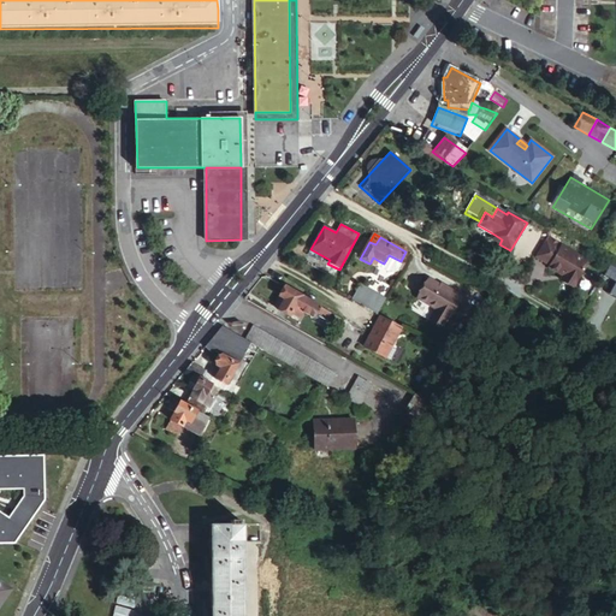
[(562,247),(549,238),(546,241),(560,249),(561,247),(562,248),(562,247)]
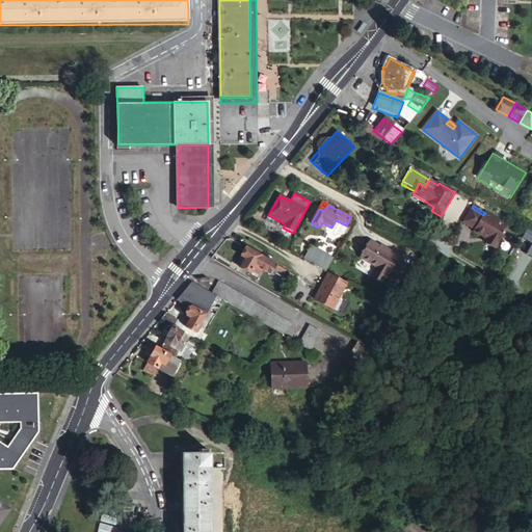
[(483,215),(472,208),(463,223),(475,230),(474,232),(487,239),(486,241),(487,244),(493,248),(497,247),(508,227),(485,214),(484,213),(483,215)]
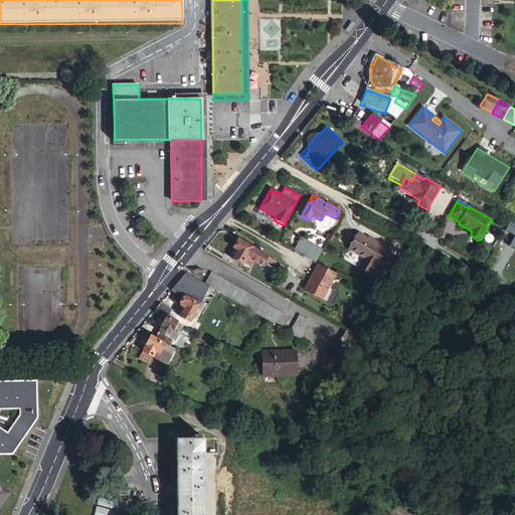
[(357,233),(348,250),(365,260),(361,267),(371,273),(375,265),(376,266),(386,247),(376,242),(375,243),(357,233)]
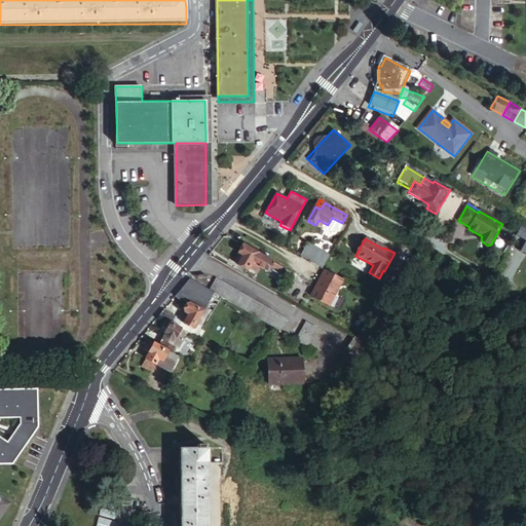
[(310,243),(303,257),(316,264),(323,251),(310,243)]
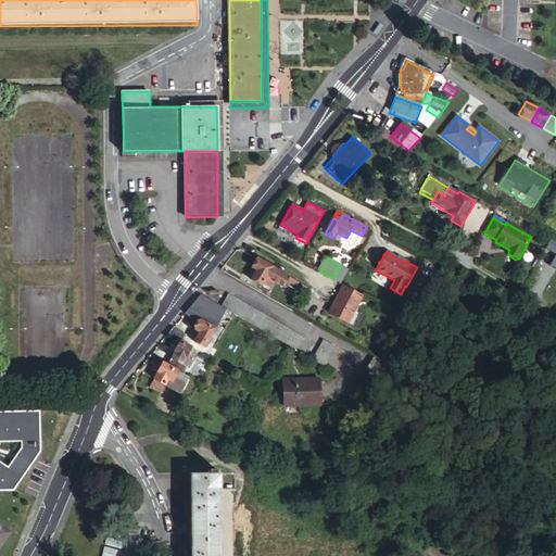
[(300,282),(258,258),(253,267),(255,268),(251,274),(255,276),(253,280),(270,290),(273,288),(279,292),(283,286),(286,287),(289,281),(298,286),(300,282)]
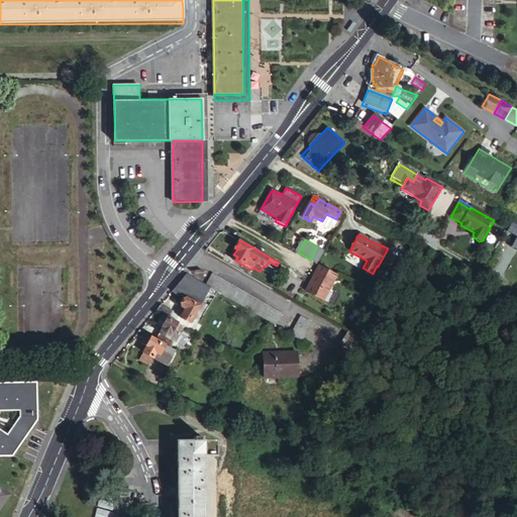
[(311,260),(317,263),(324,249),(317,246),(311,260)]
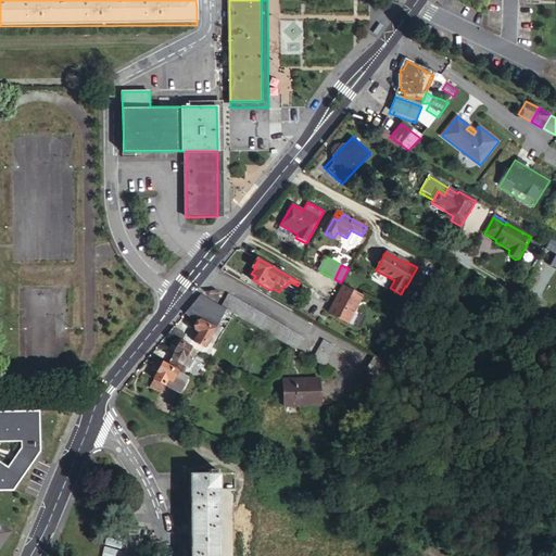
[(364,295),(345,285),(330,313),(354,326),(359,316),(354,314),(364,295)]
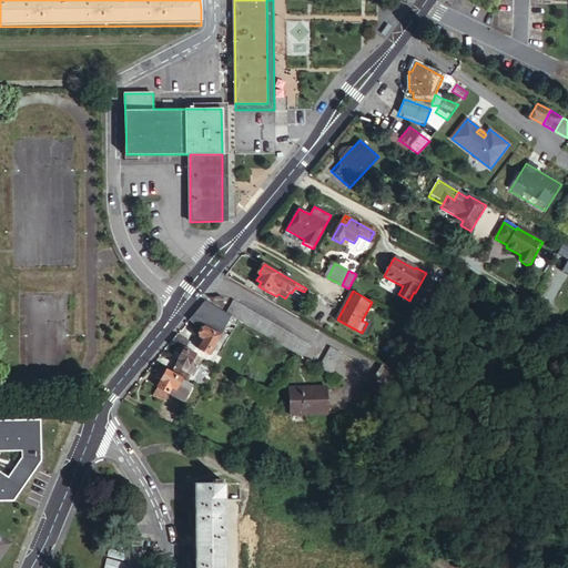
[(209,303),(205,301),(203,303),(190,320),(198,323),(198,316),(209,303)]
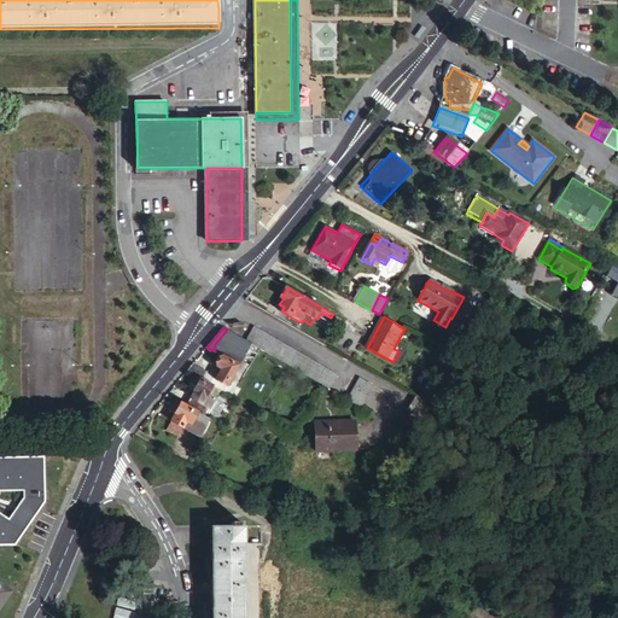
[(251,344),(325,386),(330,389),(337,374),(254,327),(246,340),(251,344)]
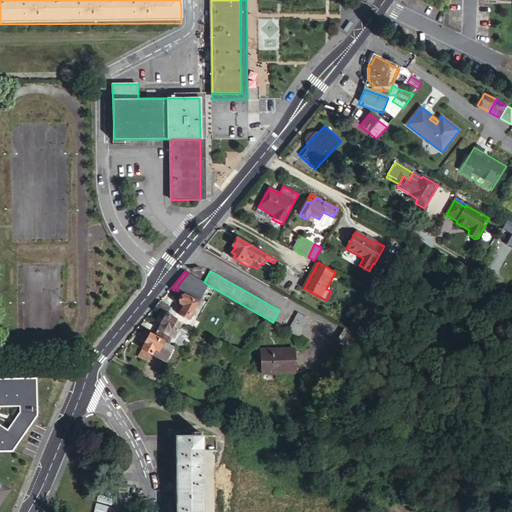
[(208,285),(204,282),(188,273),(178,285),(178,291),(184,295),(199,302),(202,296),(208,285)]
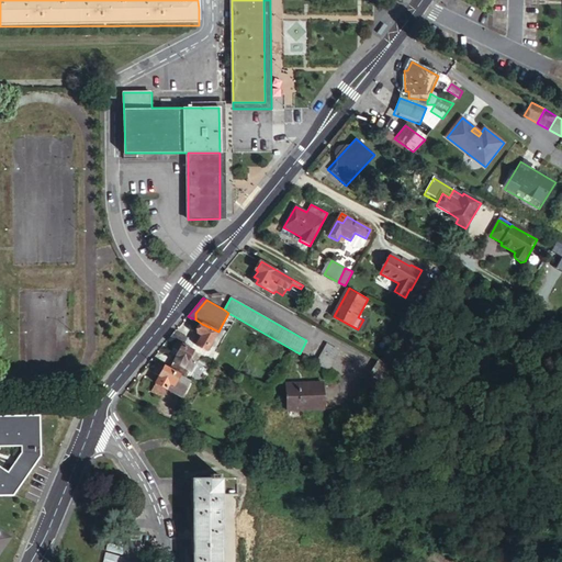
[(218,332),(202,324),(198,333),(203,336),(198,345),(208,350),(215,337),(218,332)]
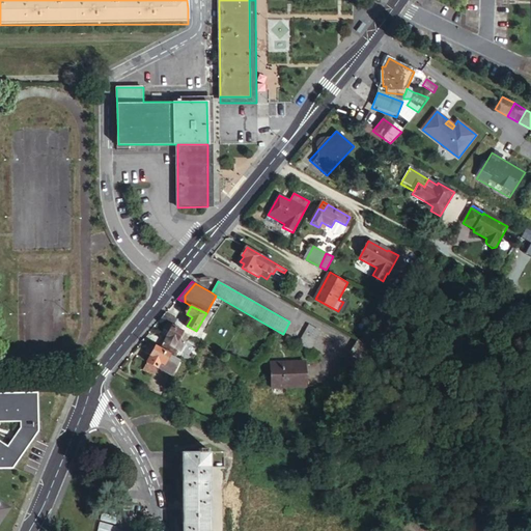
[(210,307),(206,313),(203,318),(211,323),(217,311),(210,307)]
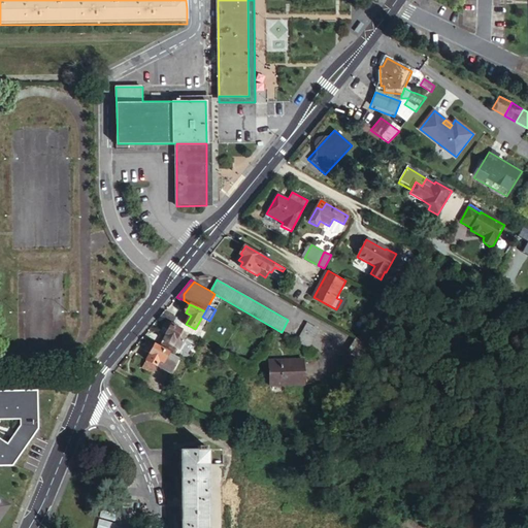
[(165,310),(159,318),(166,322),(168,323),(172,315),(165,310)]
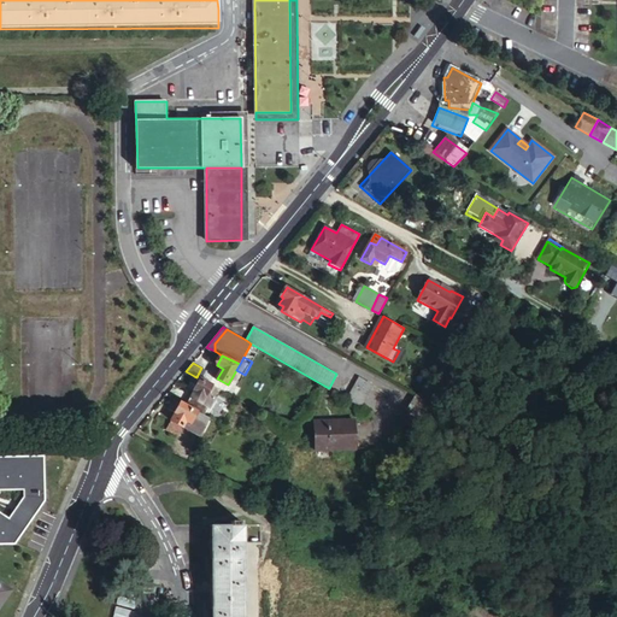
[(197,377),(201,380),(206,371),(201,368),(197,377)]
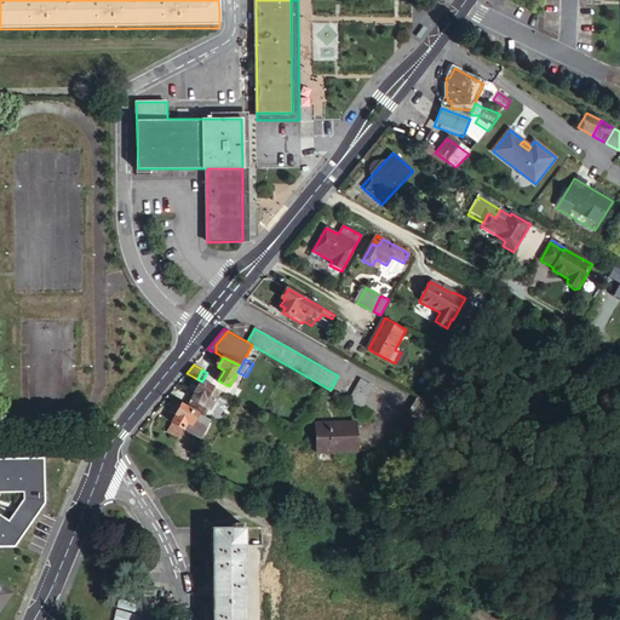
[(217,390),(202,382),(197,379),(195,378),(189,389),(196,392),(188,407),(204,417),(208,409),(211,411),(216,403),(208,399),(211,394),(214,395),(217,390)]
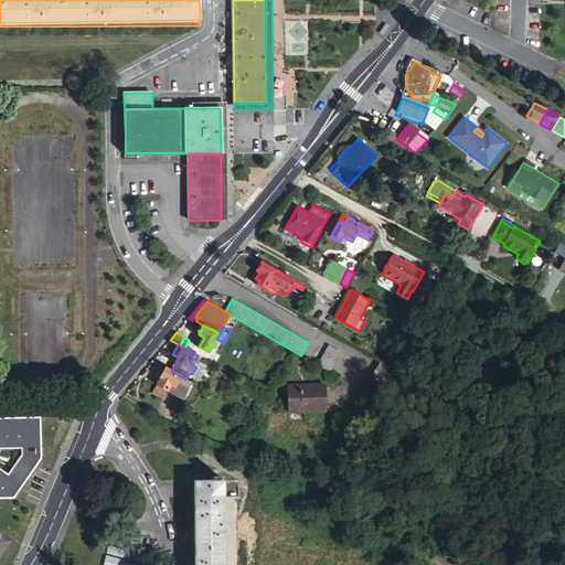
[(328,347),(317,365),(330,372),(341,354),(328,347)]
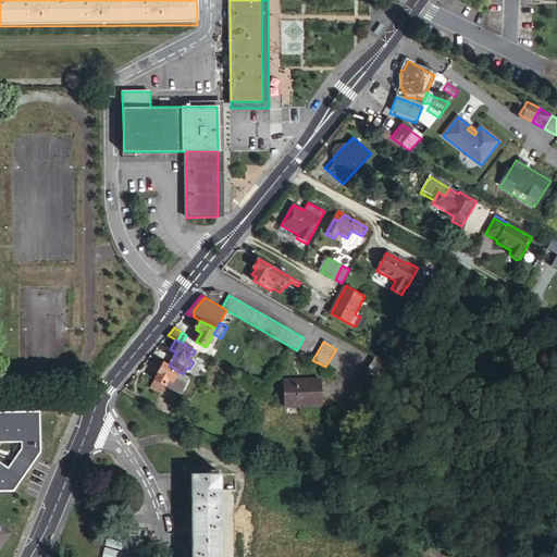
[(163,363),(159,361),(155,370),(158,372),(163,363)]
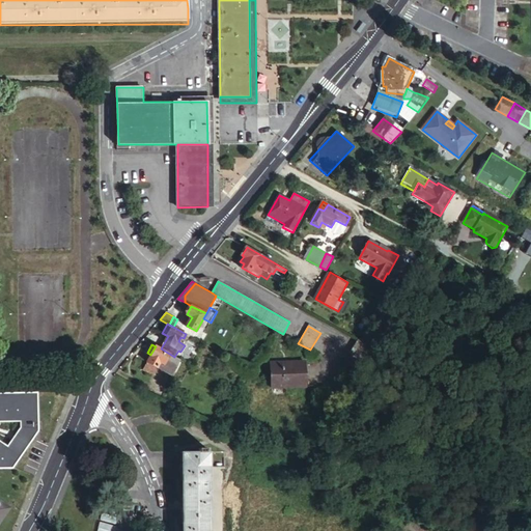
[(174,357),(161,348),(156,346),(150,355),(151,356),(147,363),(171,375),(179,360),(174,357)]
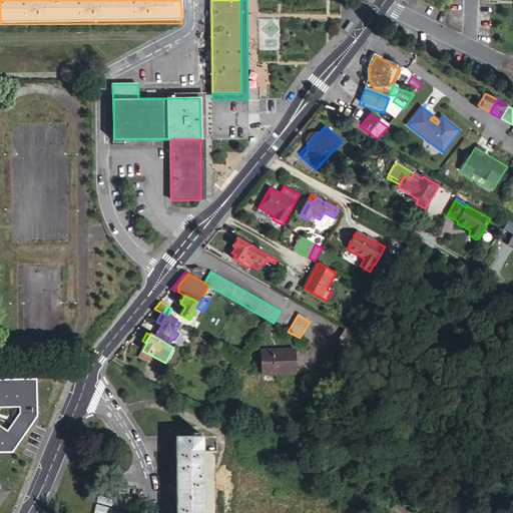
[(294,350),(261,351),(262,371),(280,371),(280,375),(295,375),(294,350)]
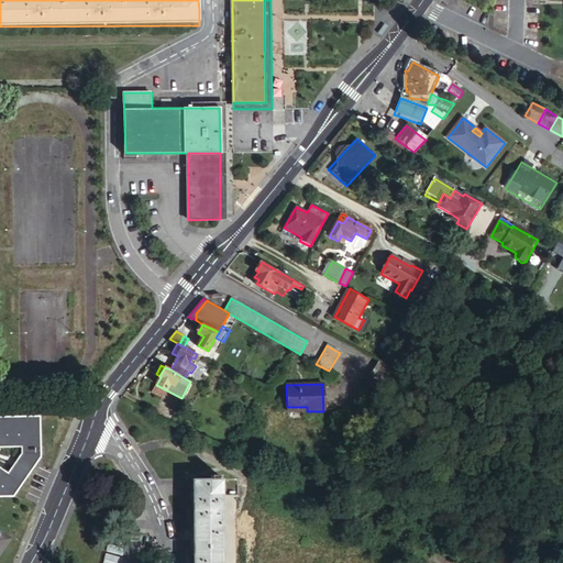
[(0,496),(13,496),(40,457),(39,417),(0,417),(0,496)]
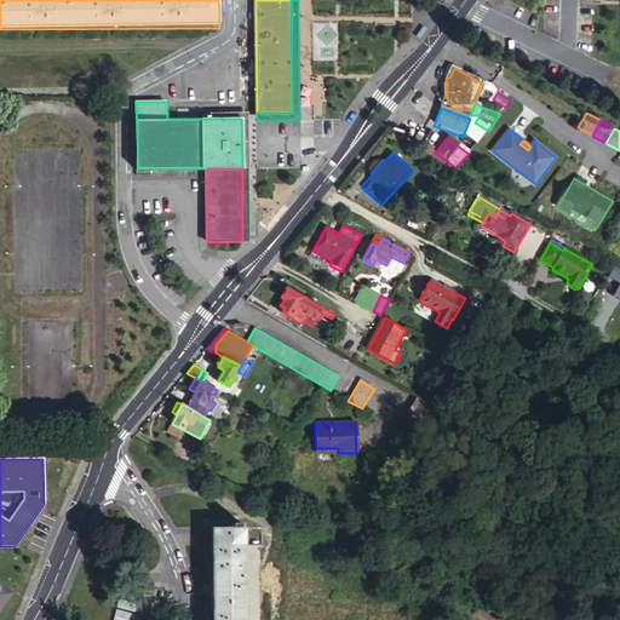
[(230,529),(212,529),(212,619),(246,619),(246,529),(242,529),(242,526),(230,526),(230,529)]
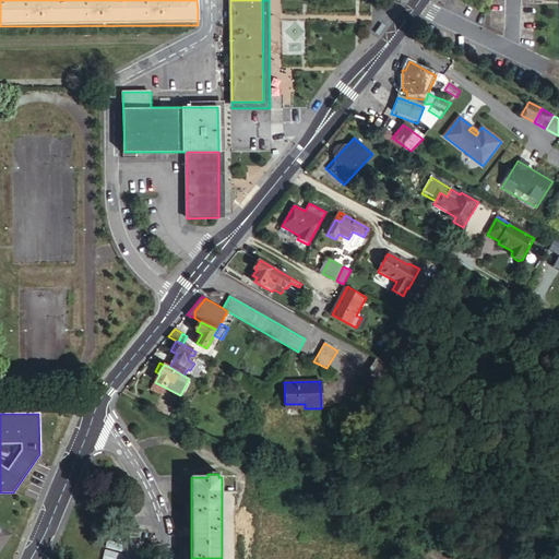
[(0,548),(10,535),(0,527),(0,548)]
